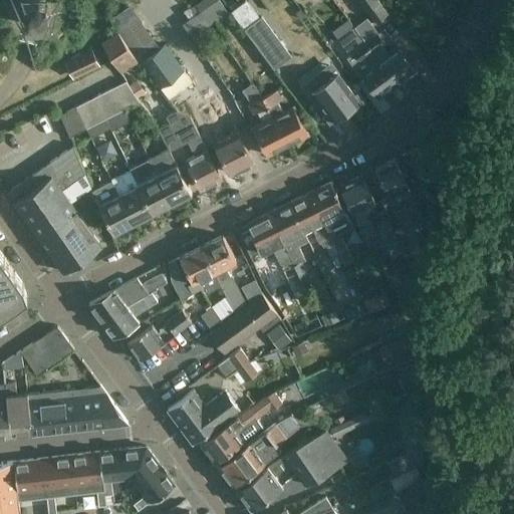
[(27,0),(27,1),(26,1),(24,3),(23,4),(22,7),(22,8),(22,9),(21,12),(21,13),(21,14),(22,16),(23,18),(23,19),(24,20),(25,22),(27,24),(28,25),(31,26),(33,27),(34,27),(37,27),(38,27),(41,26),(42,26),(44,25),(45,24),(47,22),(49,20),(50,19),(50,18),(50,16),(51,14),(51,11),(51,10),(50,7),(49,5),(49,4),(48,3),(46,1),(44,0),(27,0)]
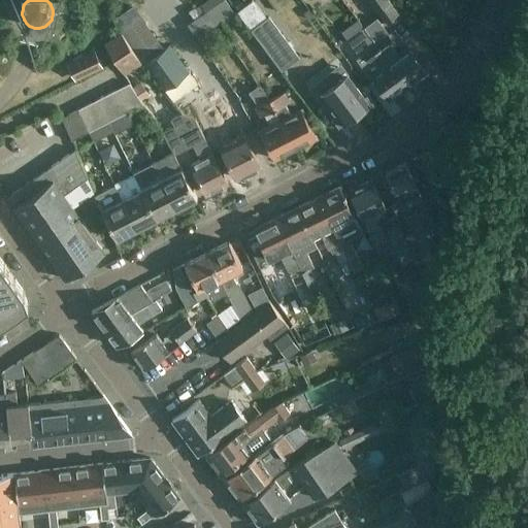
[(233,11),(225,0),(221,0),(205,11),(215,26),(233,11)]
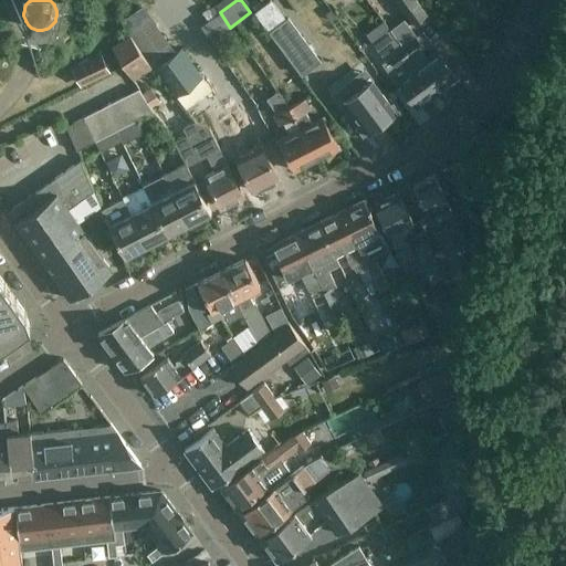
[(416,0),(396,0),(415,24),(427,14),(416,0)]
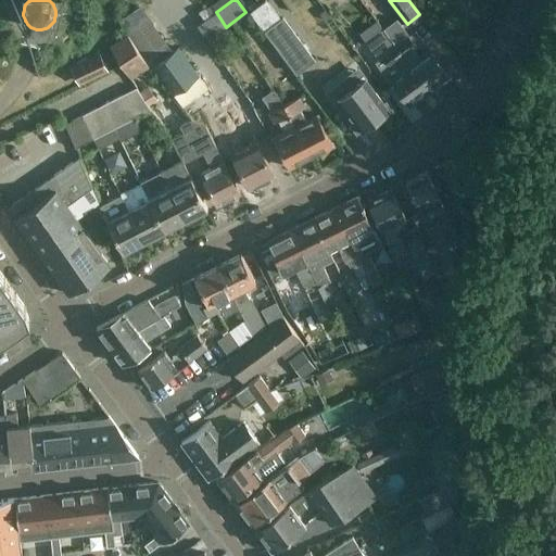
[(268,2),(252,13),(299,73),(313,63),(268,2)]
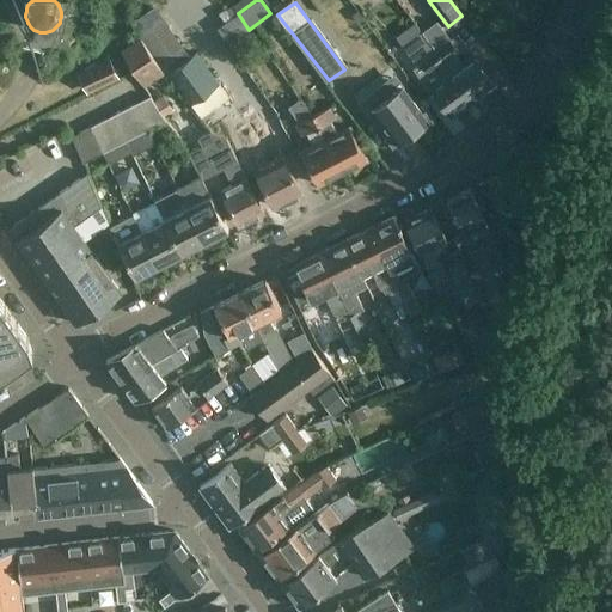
[(249,30),(238,13),(218,28),(228,43),(249,30)]
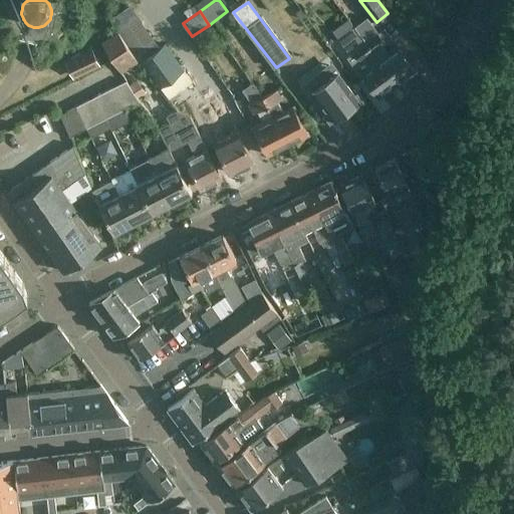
[(377,34),(367,17),(354,27),(356,29),(397,83),(415,70),(398,46),(388,53),(380,44),(391,37),(384,29),(377,34)]
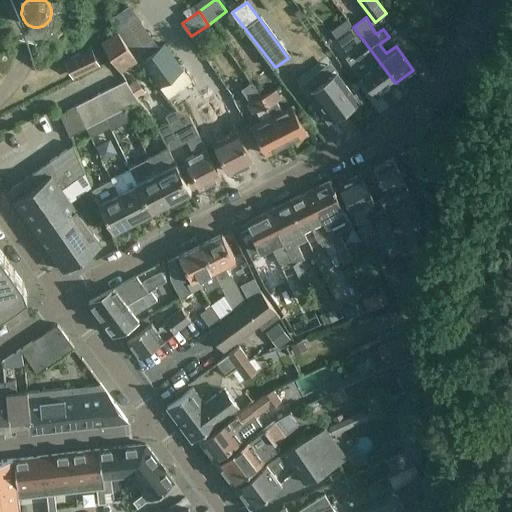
[(395,83),(355,29),(341,40),(351,53),(352,52),(358,60),(363,57),(369,65),(359,73),(365,81),(377,97),(395,83)]
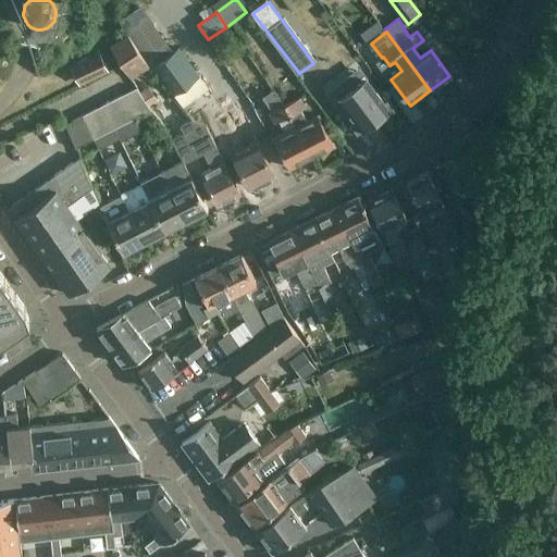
[(110,47),(125,69),(143,57),(128,35),(110,47)]
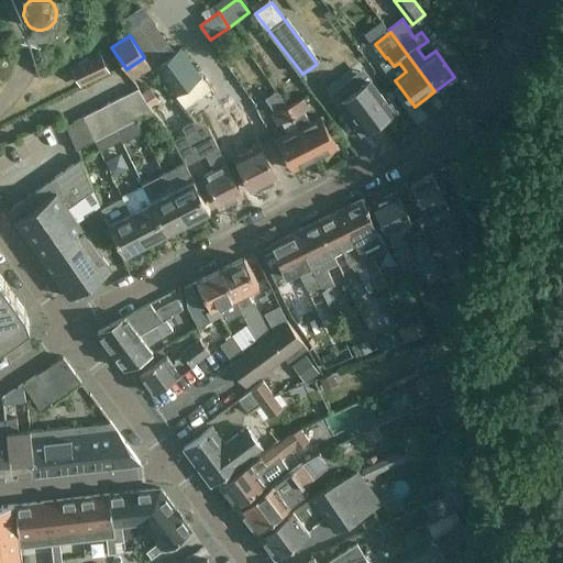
[(154,68),(175,97),(184,109),(210,89),(180,48),(154,68)]
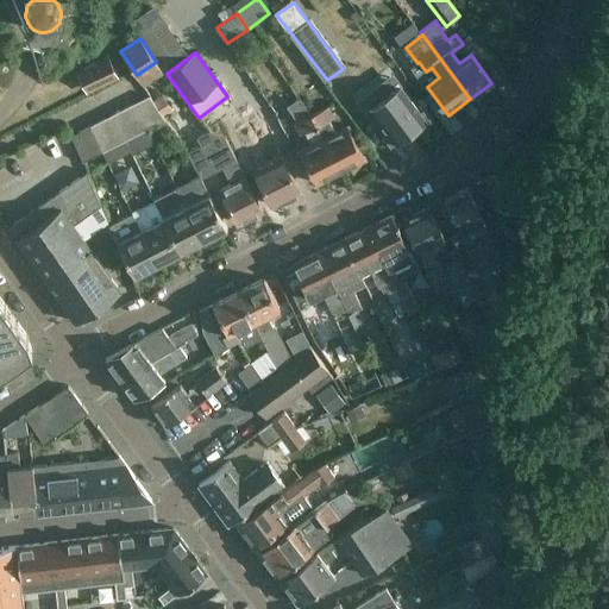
[(81,75),(88,89),(115,76),(108,61),(81,75)]
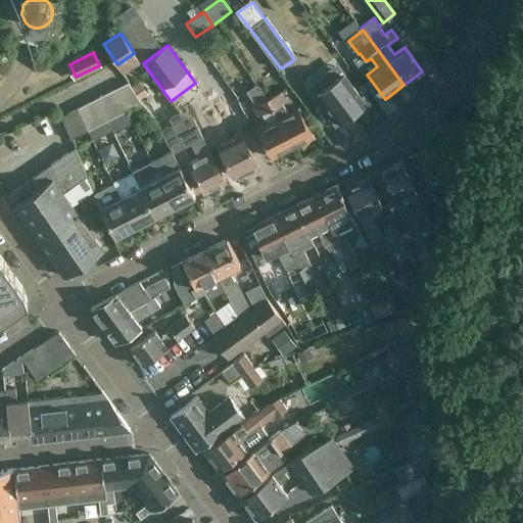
[(344,73),(315,94),(325,108),(328,106),(340,123),(351,114),(352,114),(353,115),(370,103),(364,95),(362,96),(361,96),(344,73)]
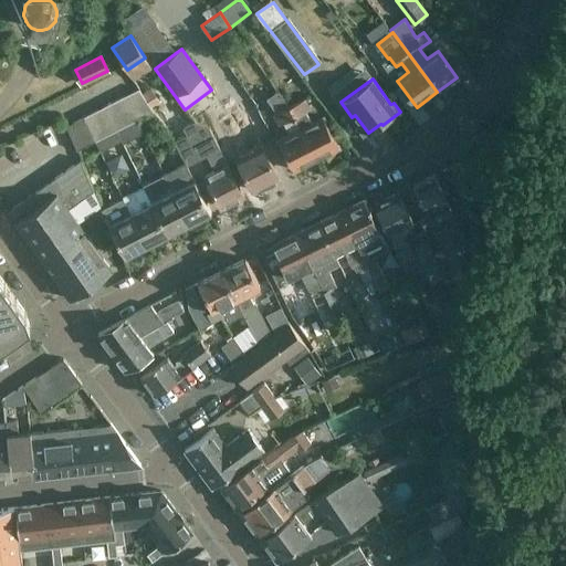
[(139,88),(126,95),(138,118),(154,111),(139,88)]
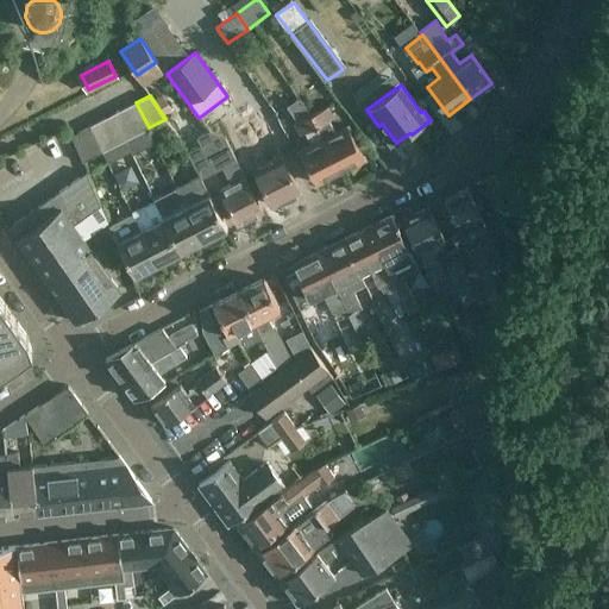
[(312,114),(301,99),(300,98),(287,106),(288,107),(297,121),(295,123),(301,135),(306,132),(313,144),(300,151),(316,183),(340,170),(312,114)]
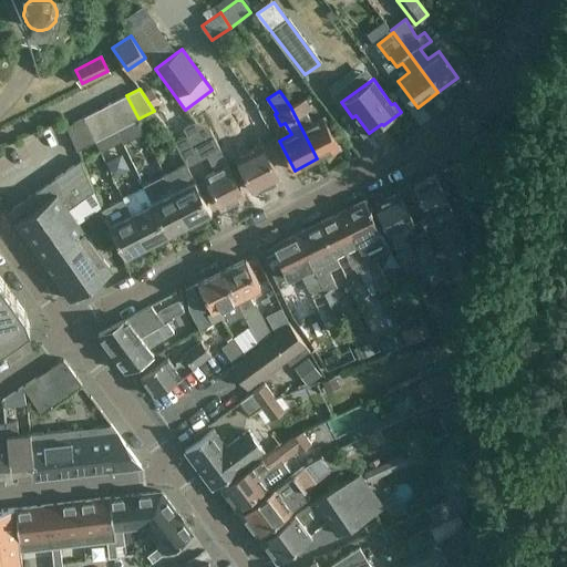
[(138,119),(126,95),(105,106),(117,130),(138,119)]
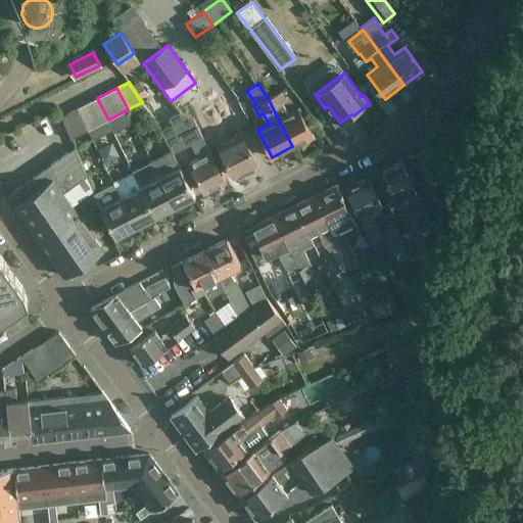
[(282,91),(268,98),(292,146),(313,136),(299,108),(288,113),(283,102),(287,100),(282,91)]
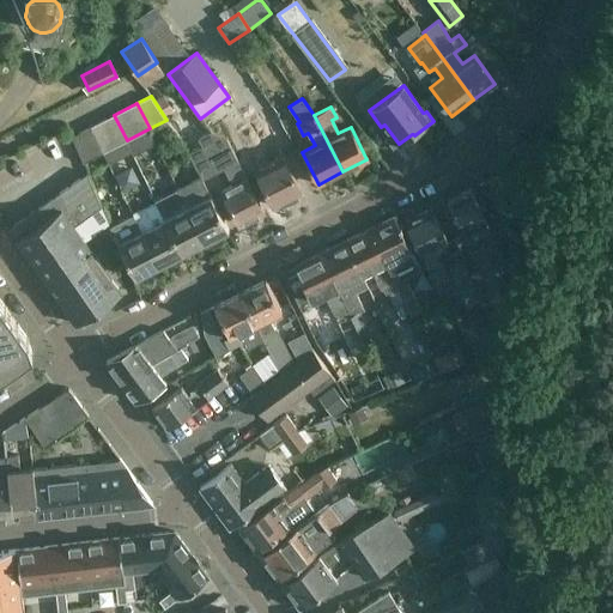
[(127,140),(114,115),(91,127),(104,152),(127,140)]
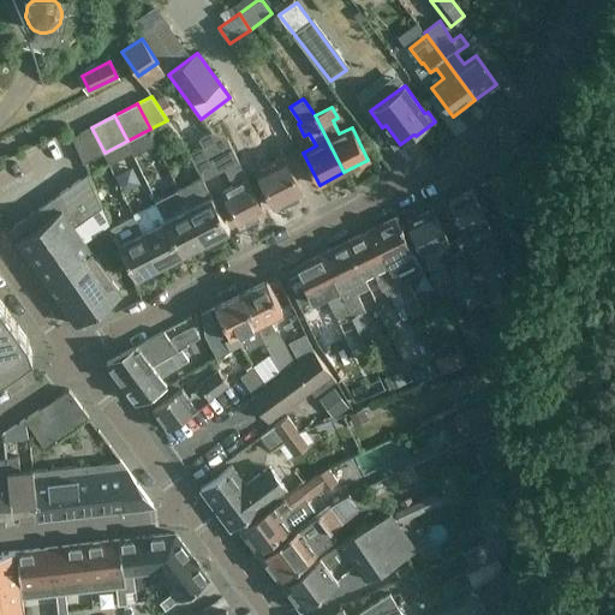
[(303,192),(296,179),(267,121),(254,127),(248,131),(257,150),(262,148),(267,157),(269,156),(273,163),(257,172),(275,207),(303,192)]
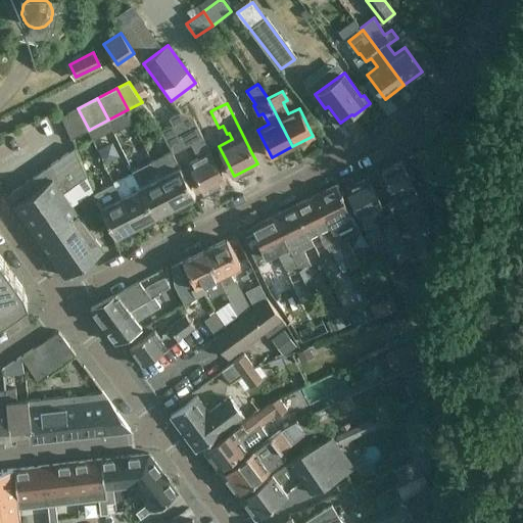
[(89,130),(78,108),(61,116),(72,138),(89,130)]
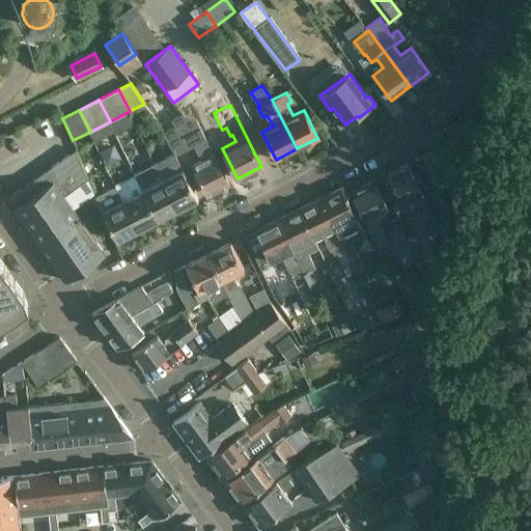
[(197,120),(183,114),(172,119),(175,127),(165,132),(175,152),(176,155),(195,145),(202,160),(193,165),(207,194),(229,184),(197,120)]
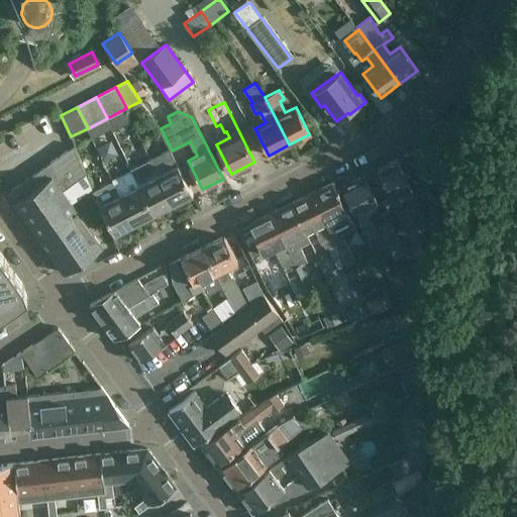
[(74,145),(8,192),(65,273),(102,247),(91,230),(63,190),(86,174),(74,145)]
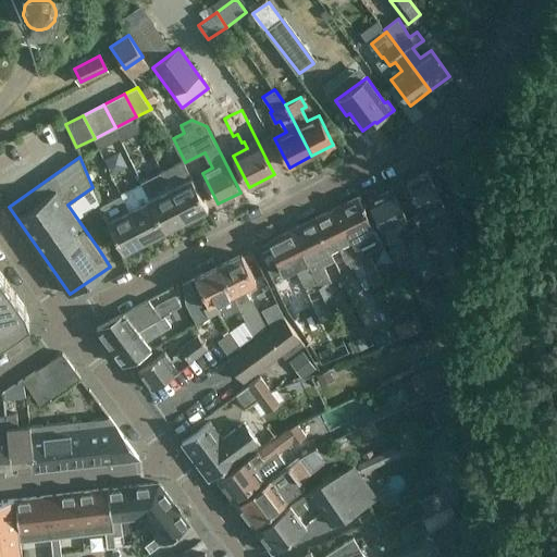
[(441,165),(428,171),(407,181),(412,192),(410,193),(412,197),(415,196),(424,217),(435,211),(443,227),(456,222),(461,185),(455,159),(441,165)]
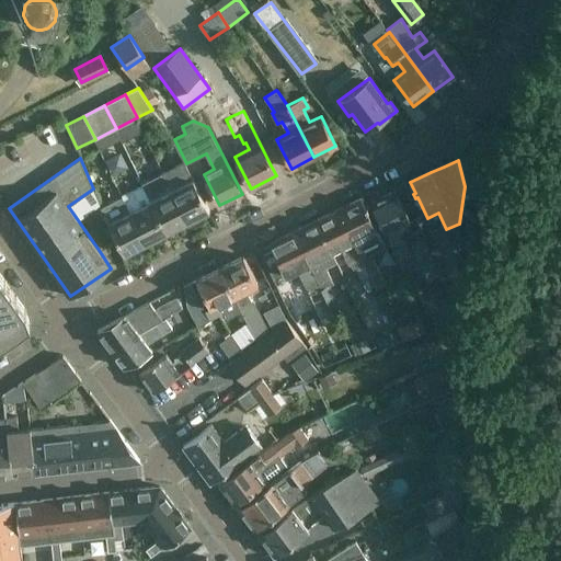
[(199,191),(186,163),(185,161),(163,172),(189,221),(209,210),(199,191)]
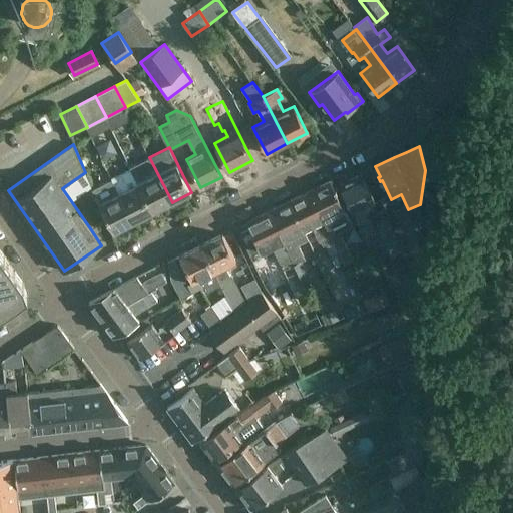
[(172,202),(149,157),(131,167),(132,169),(153,212),(172,202)]
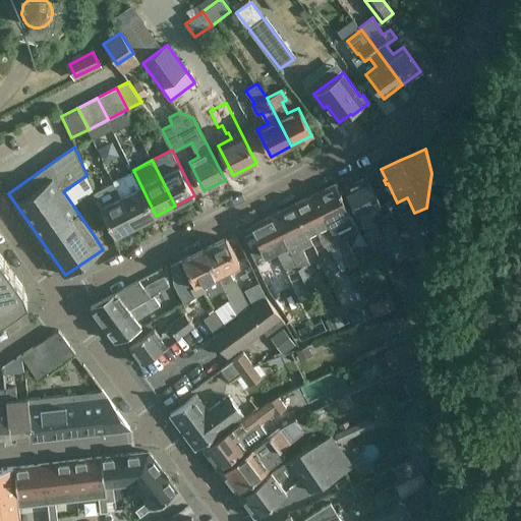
[(156,216),(134,172),(114,182),(135,226),(156,216)]
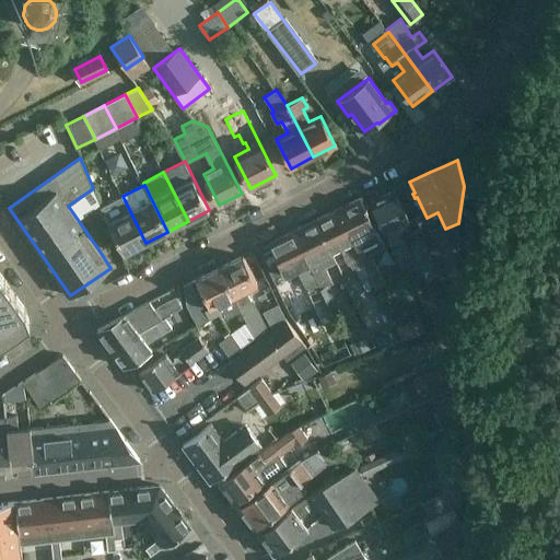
[(395,190),(370,202),(399,260),(410,255),(401,237),(398,229),(410,222),(395,190)]
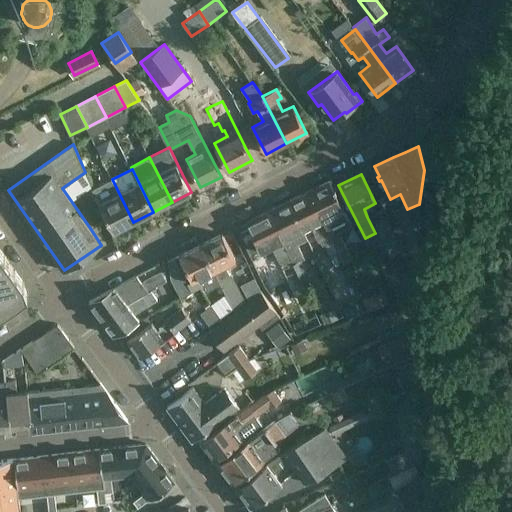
[(133,222),(112,179),(92,190),(113,232),(133,222)]
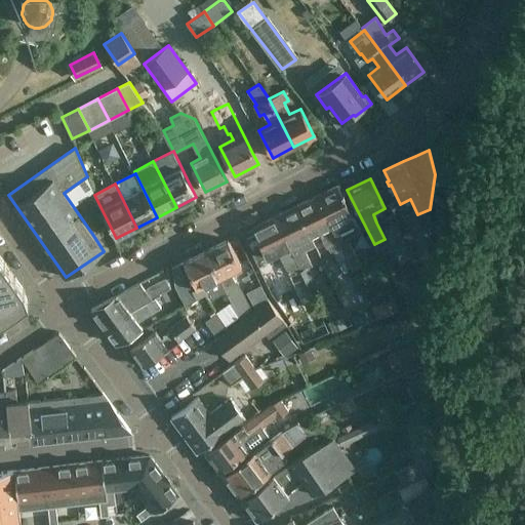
[(344,192),(342,193),(338,185),(316,196),(341,248),(342,247),(349,258),(355,255),(347,238),(361,231),(344,196),(345,195),(344,192)]
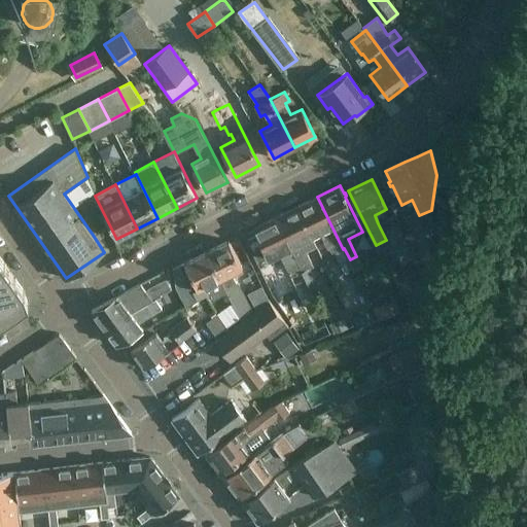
[(343,249),(317,197),(295,207),(311,238),(312,237),(320,233),(327,249),(330,248),(332,253),(343,249)]
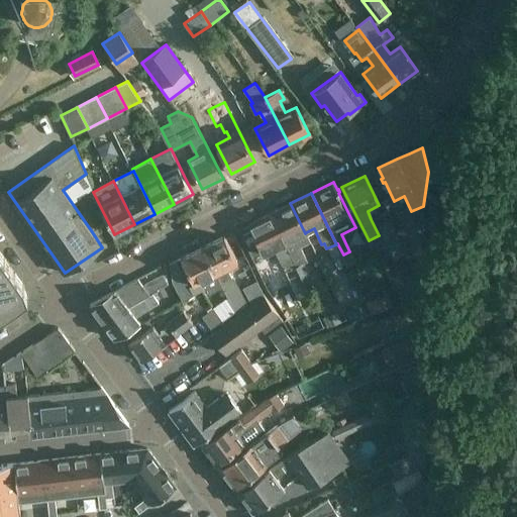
[(305,233),(290,203),(270,213),(297,267),(307,261),(301,246),(311,242),(306,232),(305,233)]
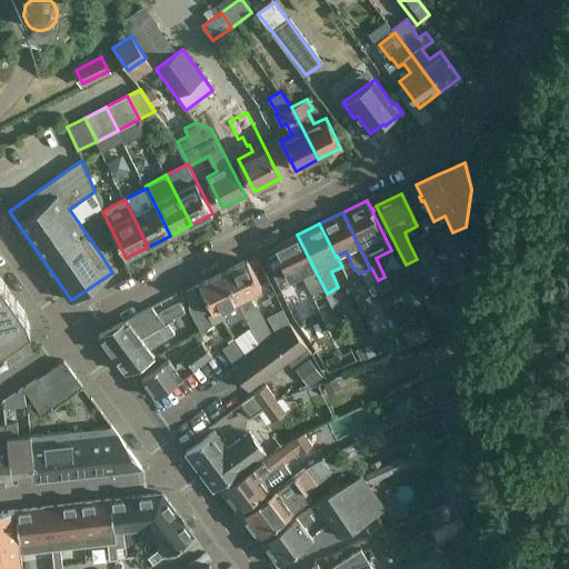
[(327,293),(297,235),(275,247),(278,253),(266,260),(278,285),(301,273),(307,282),(308,282),(311,288),(312,287),(323,308),(332,303),(327,293)]
